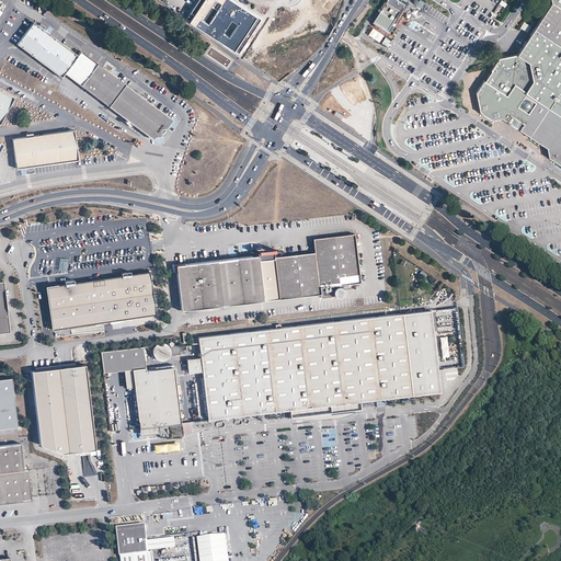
[(258,15),(233,0),(202,0),(191,18),(237,47),(258,15)]
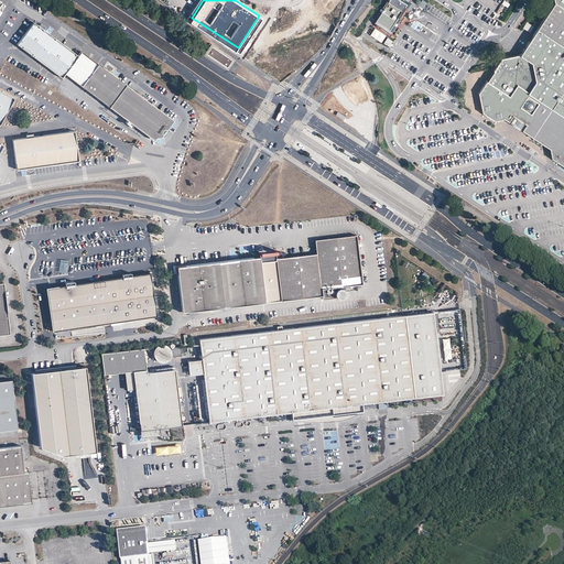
[(389,0),(375,21),(391,32),(410,3),(409,2),(410,0),(389,0)]
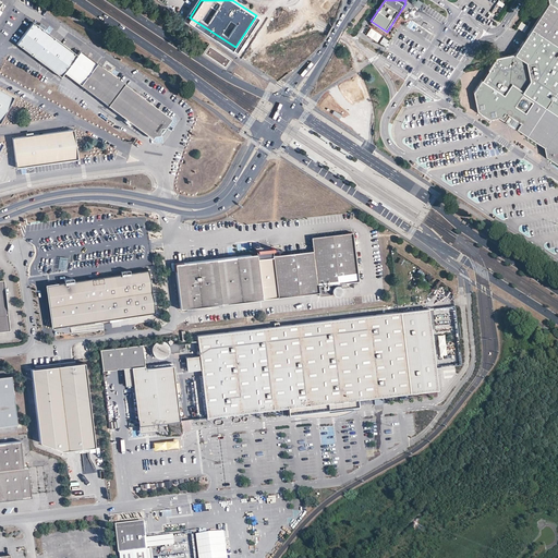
[(557,0),(548,0),(549,1),(549,2),(516,53),(514,56),(497,59),(497,58),(496,58),(489,69),(489,70),(483,80),(482,80),(474,92),(478,111),(489,118),(500,117),(506,120),(511,123),(518,129),(525,133),(535,140),(542,143),(545,145),(546,156),(557,162),(557,0)]
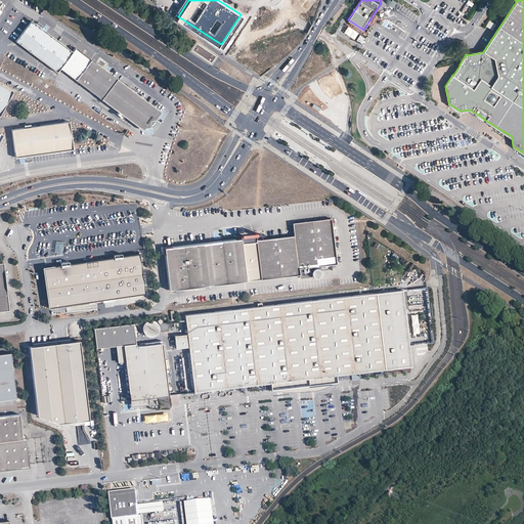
[(31,20),(15,41),(31,52),(36,55),(57,72),(59,68),(141,128),(151,125),(153,127),(158,121),(156,119),(160,114),(159,110),(75,47),(72,51),(31,20)]
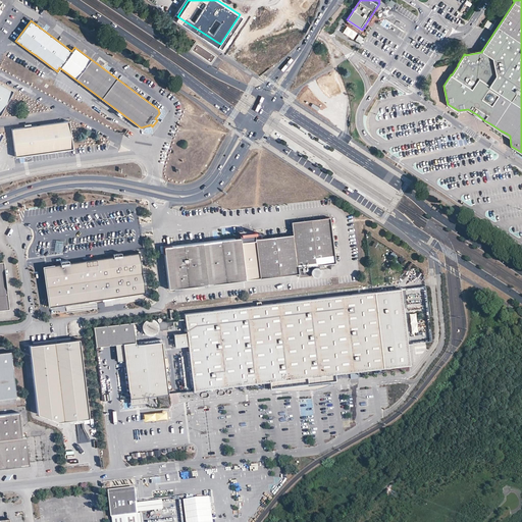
[(353,38),(357,31),(347,24),(343,32),(353,38)]
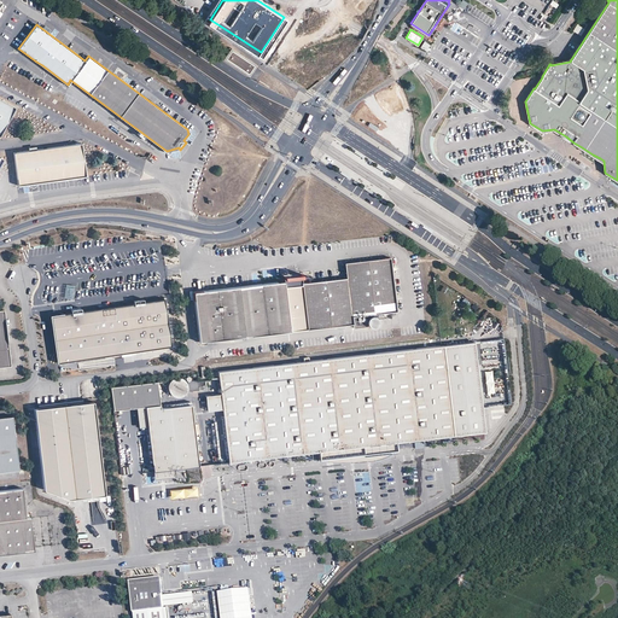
[(227,60),(251,75),(256,65),(233,52),(227,60)]
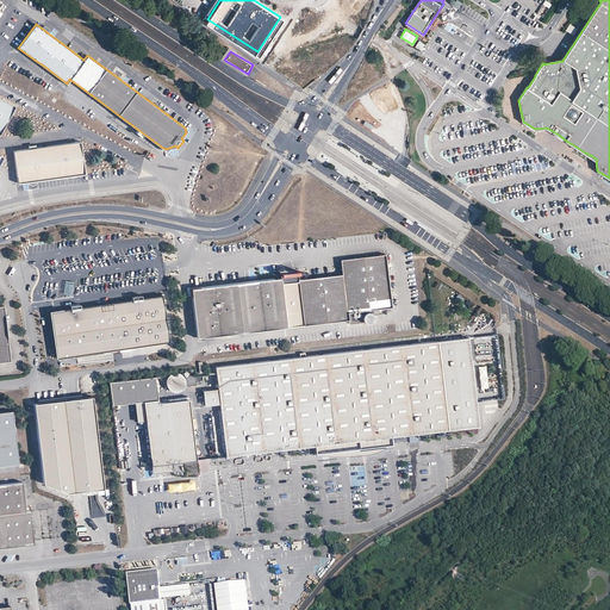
[(0,132),(14,105),(0,97),(0,132)]
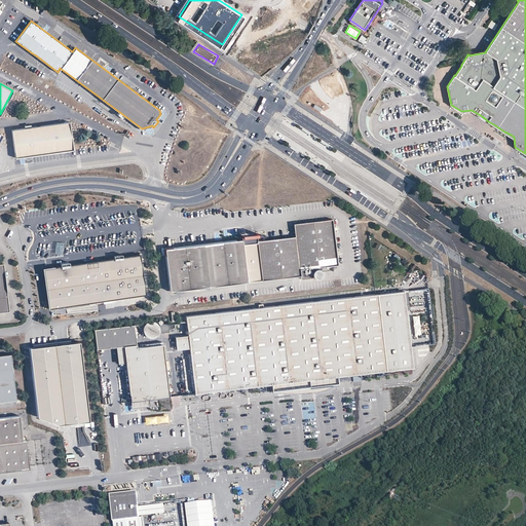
[(31,126),(25,127),(11,129),(15,157),(73,149),(69,121),(31,126)]
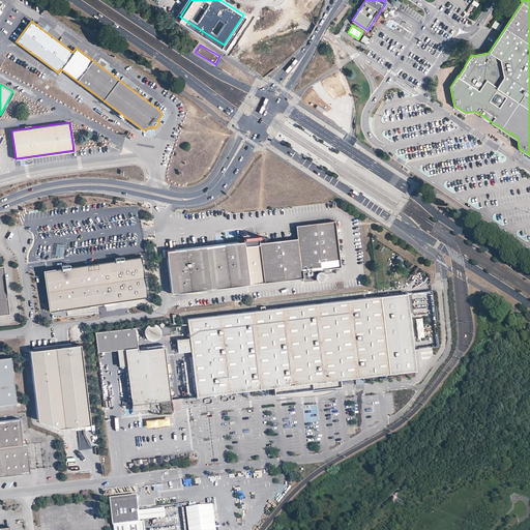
[(244,246),(244,244),(243,241),(174,249),(168,251),(166,251),(171,293),(302,277),(301,270),(313,269),(340,266),(334,221),(296,226),(297,238),(259,243),(260,245),(244,246)]
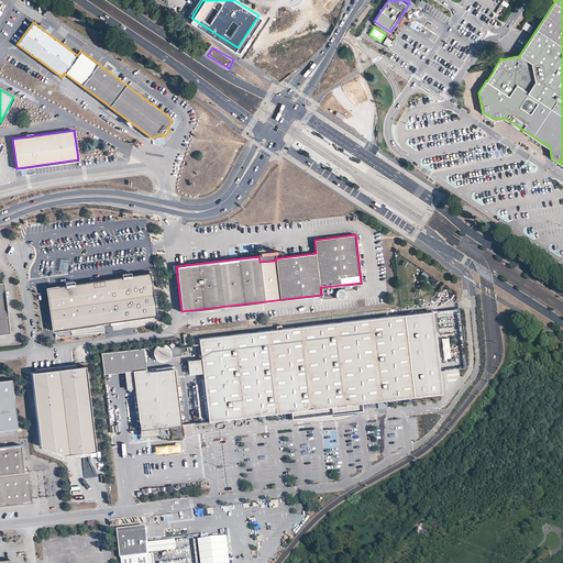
[(53,330),(110,322),(155,315),(148,273),(130,275),(121,276),(103,279),(91,280),(73,284),(73,285),(65,286),(65,285),(46,288),(53,330)]
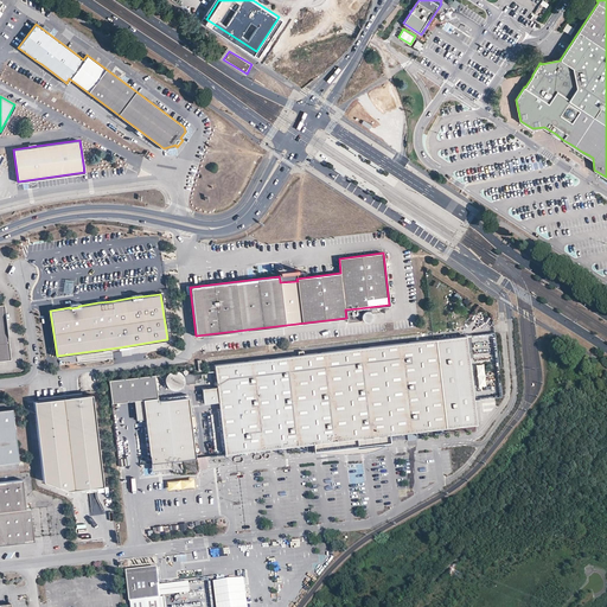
[(359,319),(358,308),(345,310),(346,318),(346,321),(359,319)]
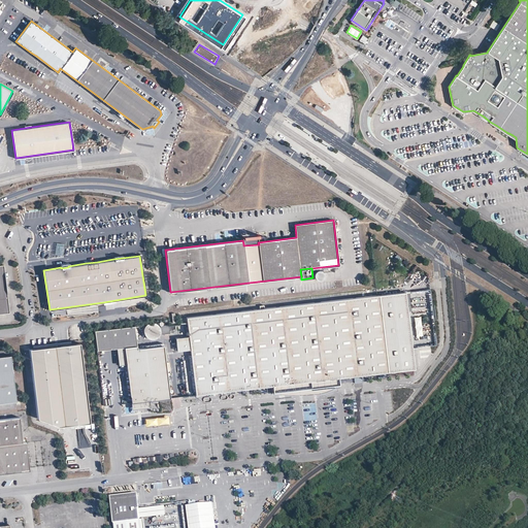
[(312,271),(312,273),(312,275),(314,276),(316,277),(317,277),(319,277),(320,277),(321,276),(322,274),(322,273),(321,271),(320,270),(320,269),(319,269),(317,268),(316,269),(314,270),(312,271)]
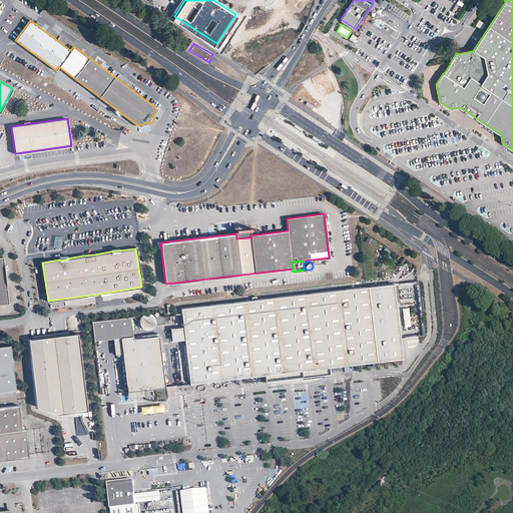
[(403,359),(395,287),(376,290),(375,287),(180,309),(183,331),(171,332),(172,344),(184,343),(189,383),(269,374),(282,373),(283,379),(303,377),(302,370),(320,368),(321,375),(329,374),(328,367),(376,362),(381,361),(403,359)]
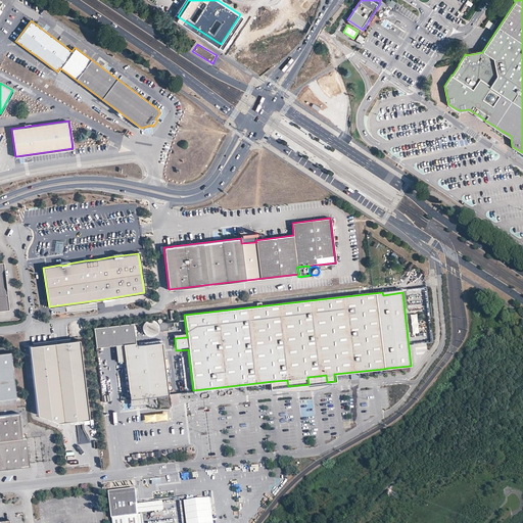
[(426,338),(424,312),(410,313),(412,339),(426,338)]
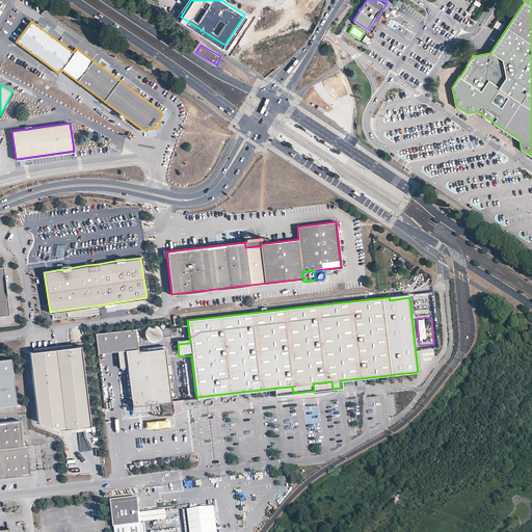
[(160,340),(160,336),(169,335),(169,326),(159,327),(158,324),(143,325),(144,341),(160,340)]
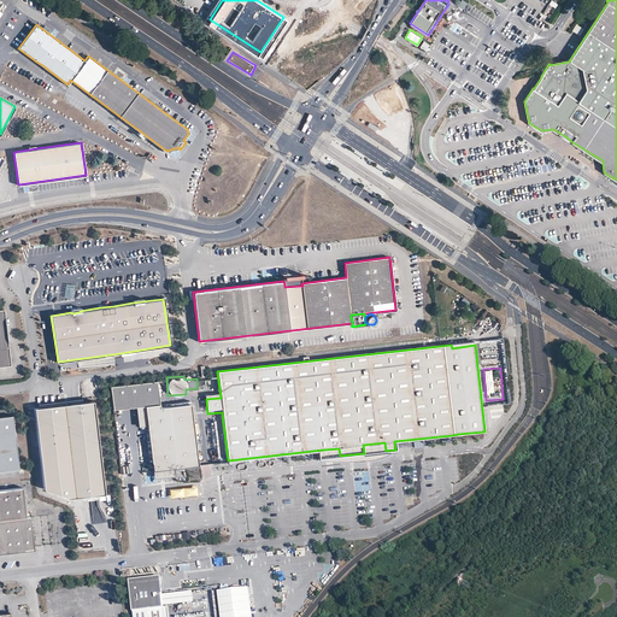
[(198,464),(191,400),(160,404),(157,378),(111,383),(113,407),(136,405),(146,404),(147,424),(153,469),(174,466),(198,464)]
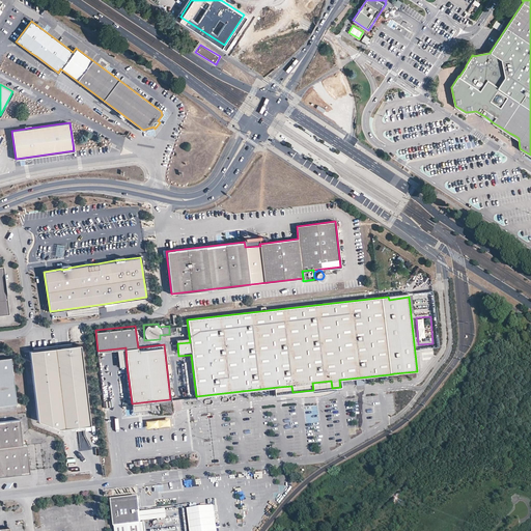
[(70,345),(32,351),(28,351),(36,421),(57,428),(68,427),(77,426),(88,425),(79,344),(70,345)]
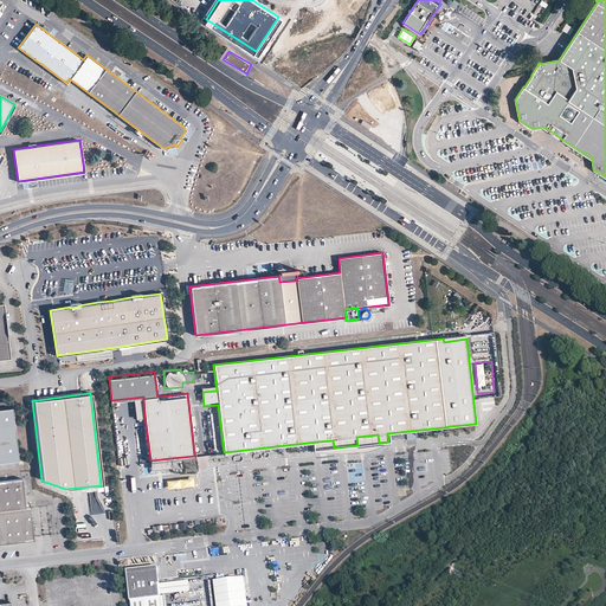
[(144,417),(143,397),(134,398),(136,418),(144,417)]
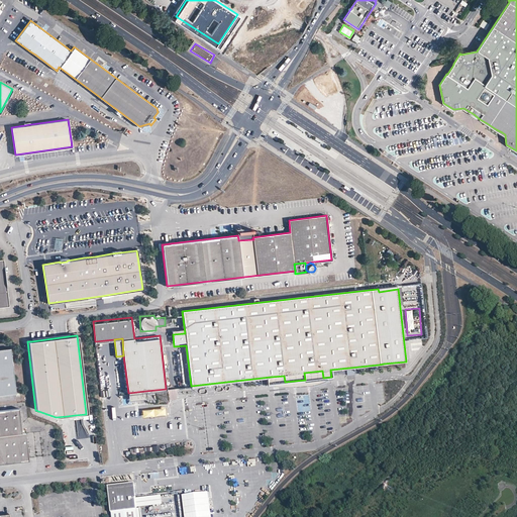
[(11,347),(0,348),(0,394),(16,393),(11,347)]
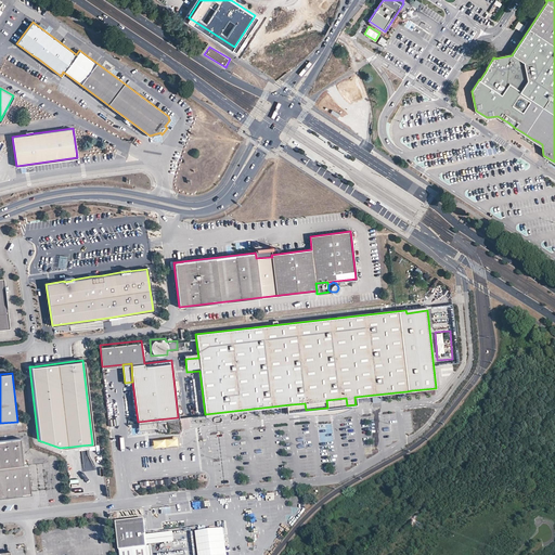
[(326,400),(327,408),(337,407),(347,405),(346,398),(326,400)]
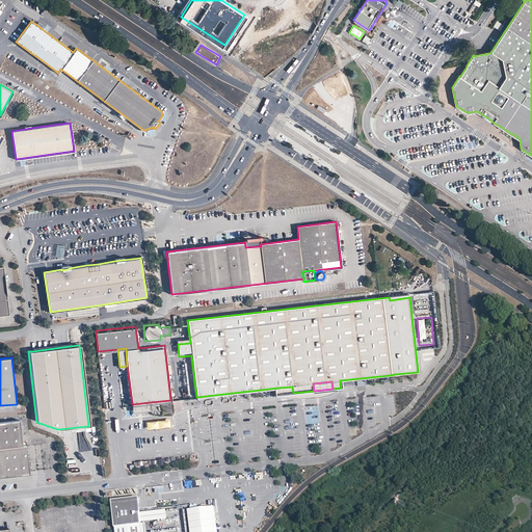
[(151,409),(150,402),(132,404),(132,410),(151,409)]
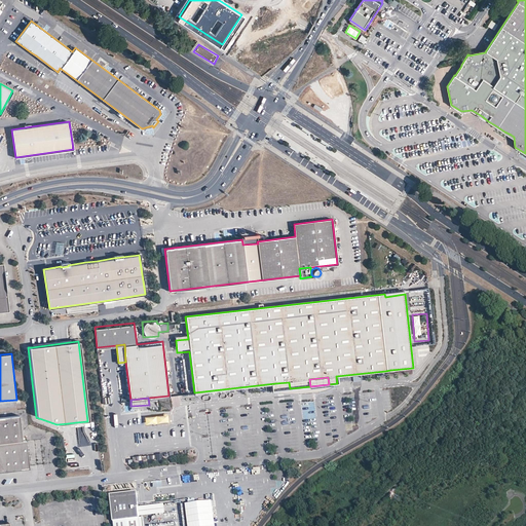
[(167,414),(144,415),(145,423),(168,422),(167,414)]
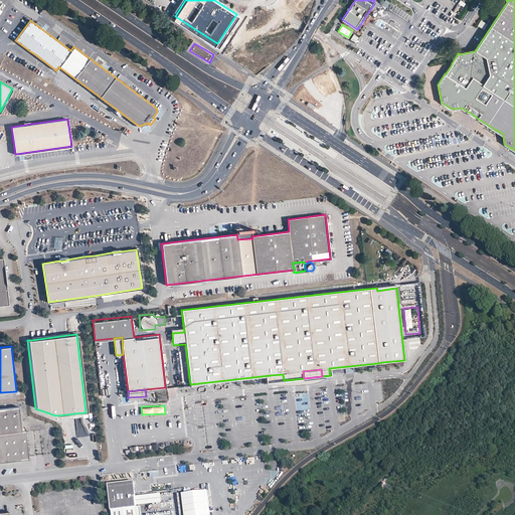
[(0,434),(20,433),(17,407),(0,408),(0,434)]
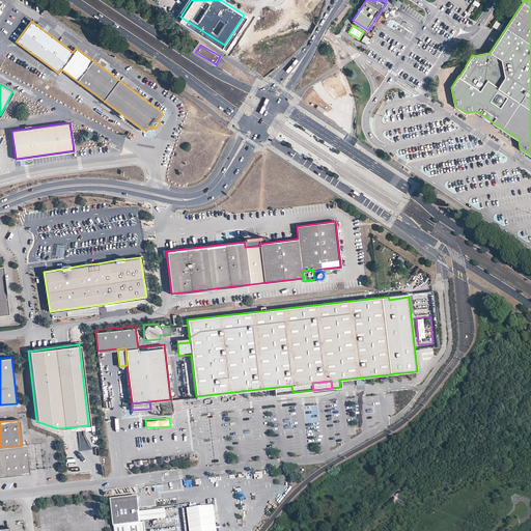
[(21,446),(0,447),(0,476),(5,476),(10,476),(28,474),(25,445),(21,446)]
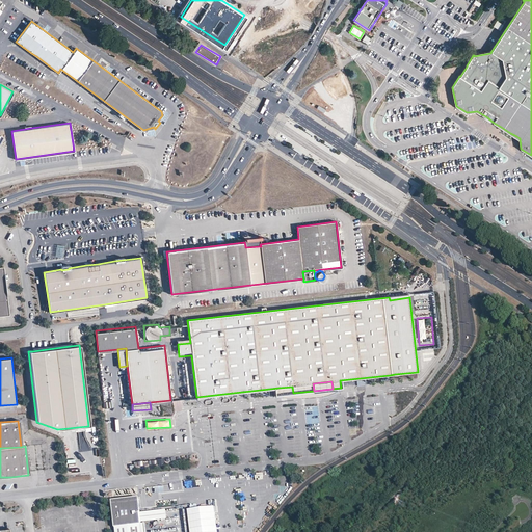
[(140,523),(139,513),(137,498),(111,501),(114,531),(140,531),(140,525),(140,523)]
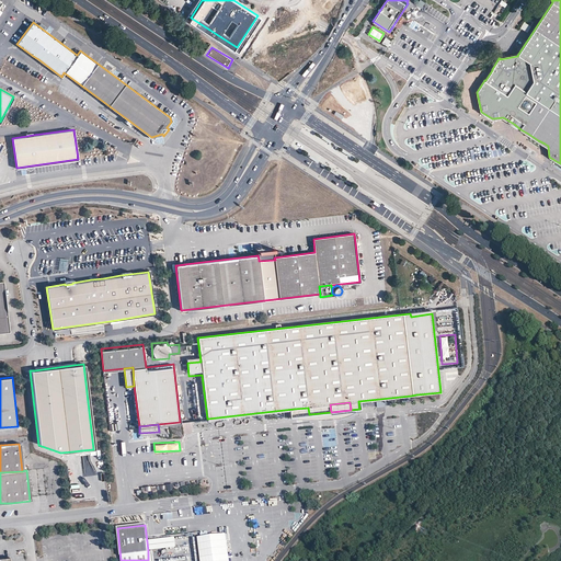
[(229,560),(226,534),(197,537),(199,560),(229,560)]
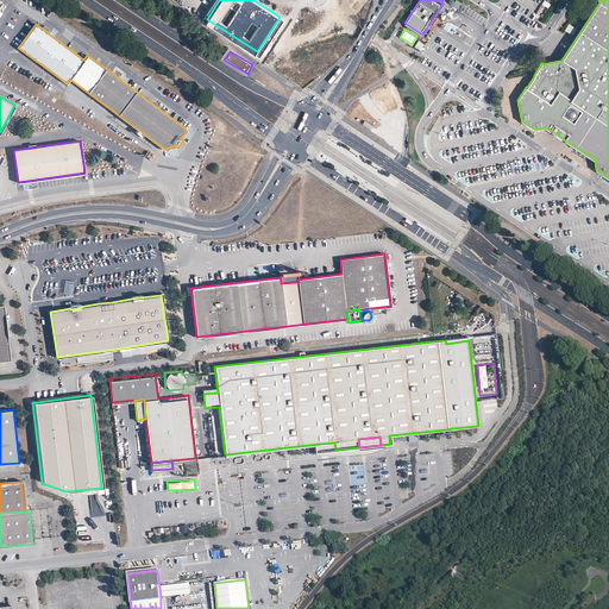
[(168,586),(159,588),(161,598),(169,597),(190,595),(189,584),(168,586)]
